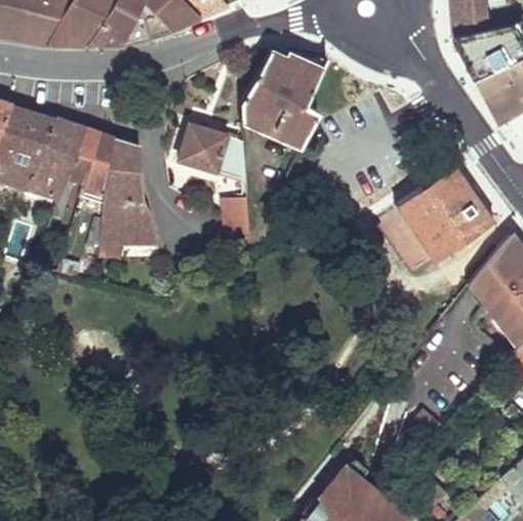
[(0,0),(0,38),(25,42),(49,46),(74,5),(61,0),(0,0)]
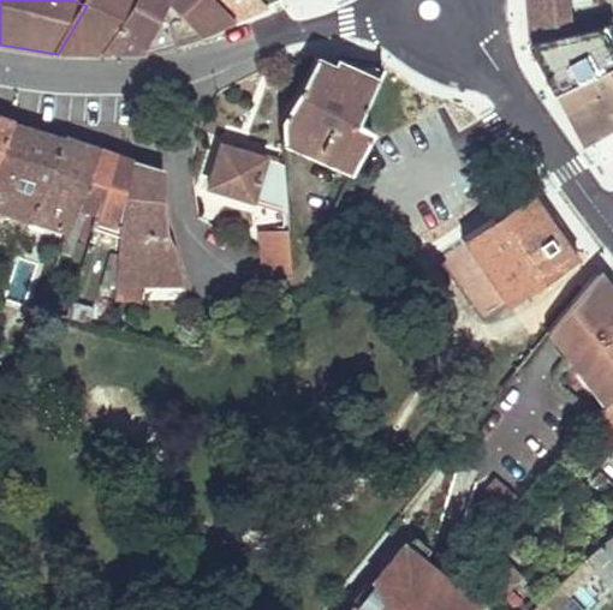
[(72,55),(100,57),(128,17),(137,0),(90,0),(87,6),(58,54),(72,55)]
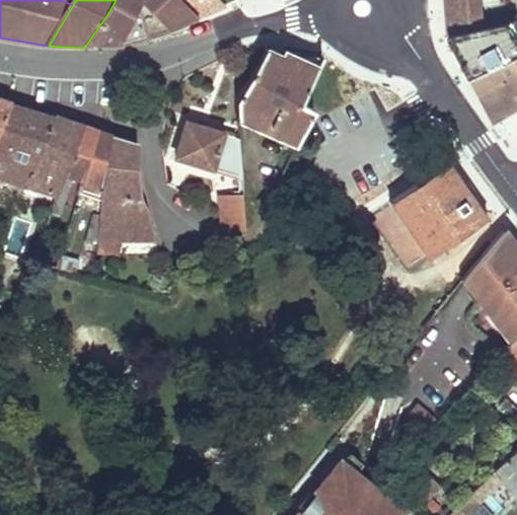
[(116,0),(107,14),(84,48),(121,49),(151,41),(167,37),(176,32),(199,21),(178,0),(116,0)]
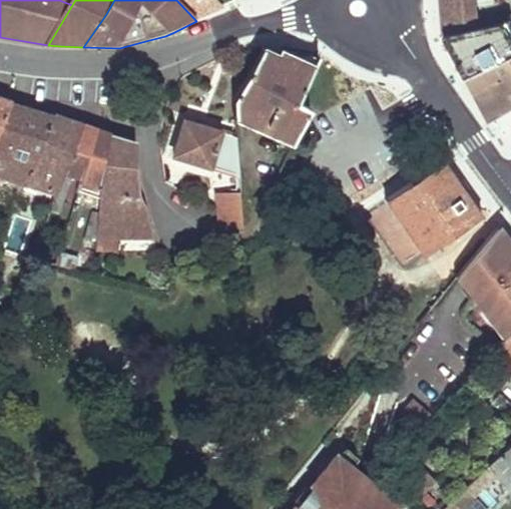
[(176,0),(196,21),(212,13),(222,9),(214,0),(176,0)]
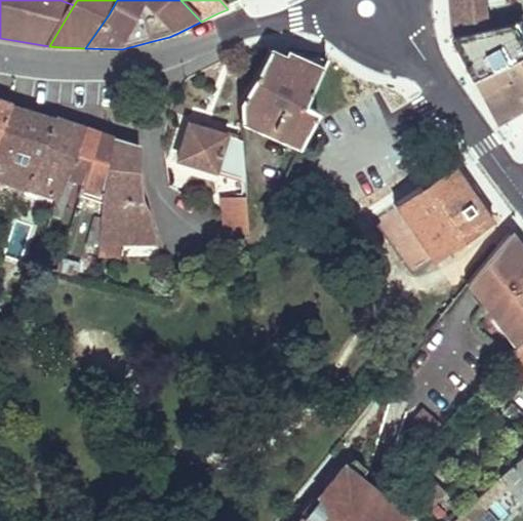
[(522,0),(456,0),(459,36),(522,23),(522,0)]
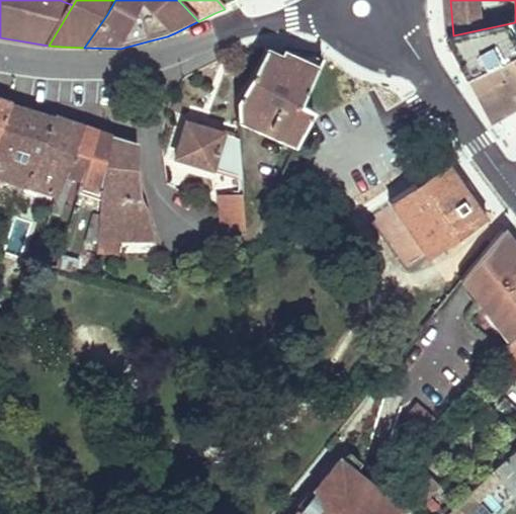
[(515,22),(453,35),(476,81),(515,62),(515,22)]
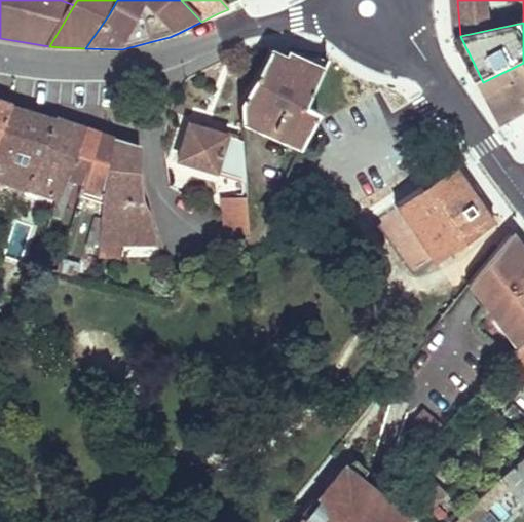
[(326,68),(299,59),(272,49),(240,102),(241,123),(301,150),(320,114),(306,107),(326,68)]
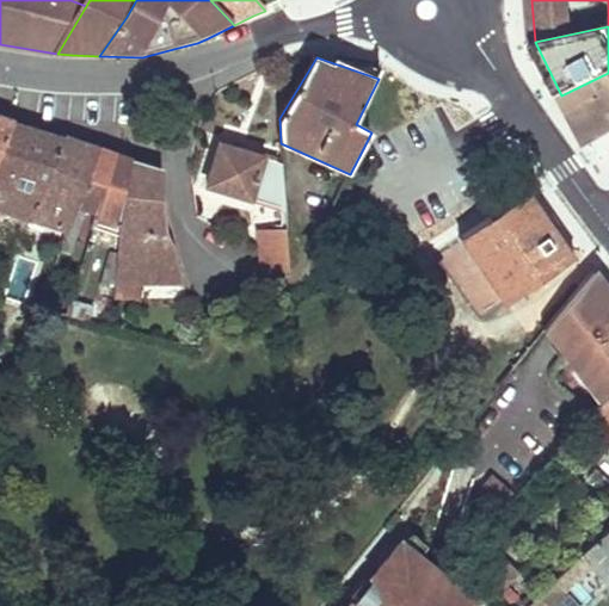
[(608,73),(561,96),(588,149),(608,136),(608,73)]
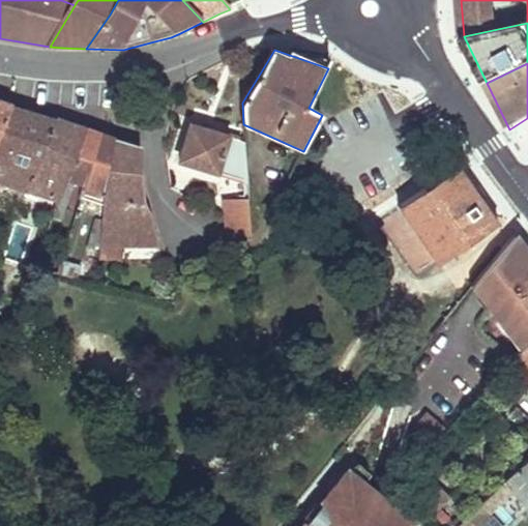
[(360,75),(357,81),(377,89),(380,83),(360,75)]
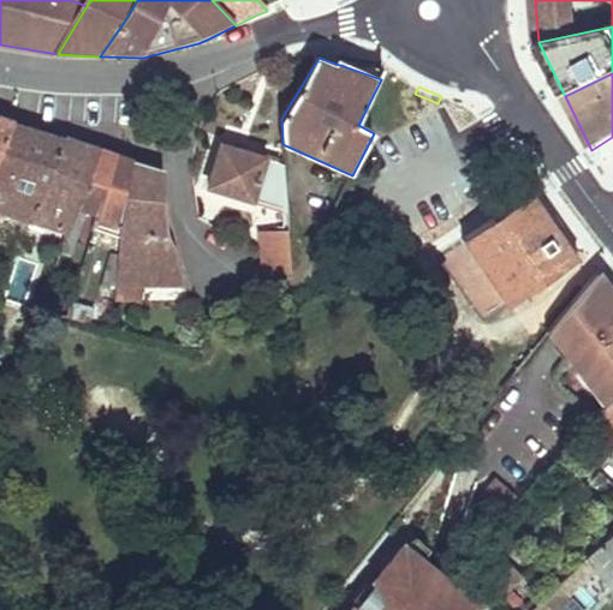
[(0,161),(16,125),(0,119),(0,161)]
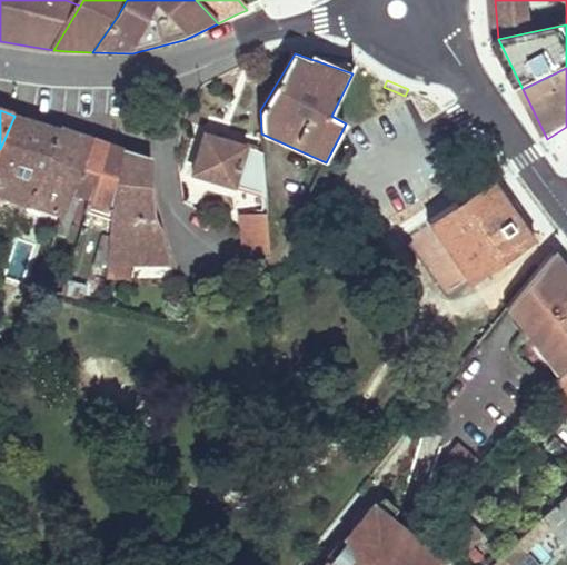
[(83,139),(15,116),(0,149),(0,198),(1,197),(65,218),(96,142),(83,139)]
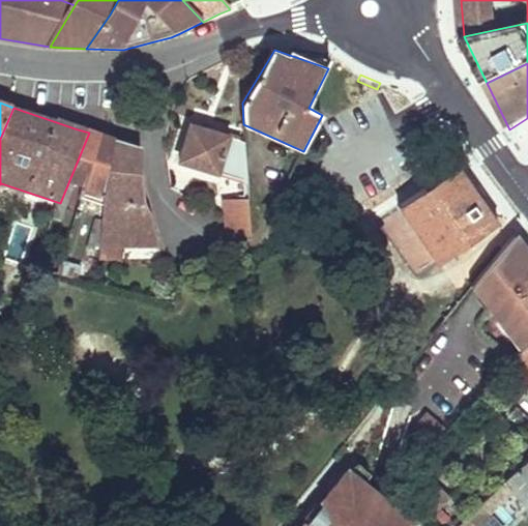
[(179,164),(213,175),(248,185),(245,144),(192,126),(179,164)]
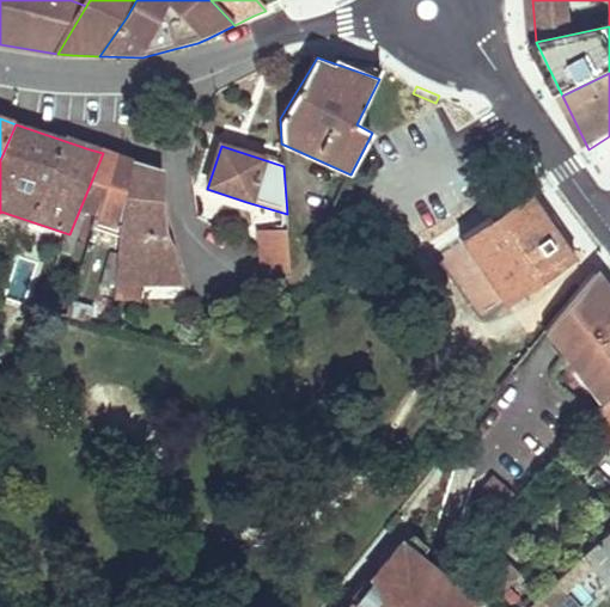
[(117,158),(103,153),(69,234),(66,245),(62,256),(74,259),(90,213),(99,215),(117,158)]
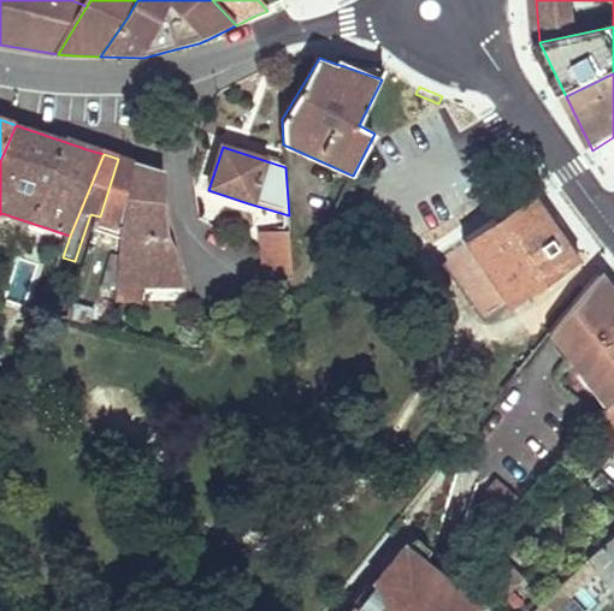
[(127,161),(118,159),(100,217),(96,230),(122,238),(135,164),(127,161)]
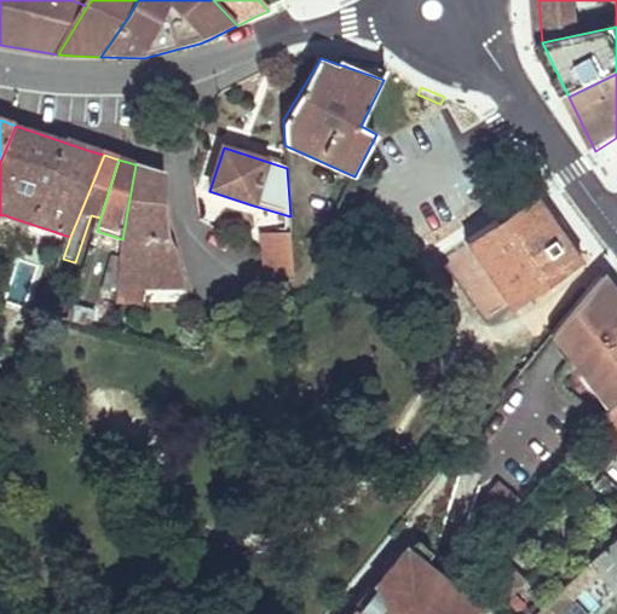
[(154,171),(136,164),(122,239),(121,254),(120,261),(120,290),(145,290),(188,290),(178,252),(169,239),(167,175),(154,171)]
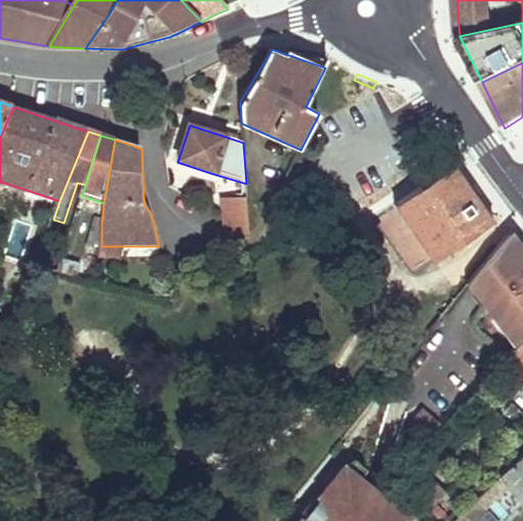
[(436,265),(466,245),(494,225),(492,222),(477,199),(455,167),(395,208),(436,265)]
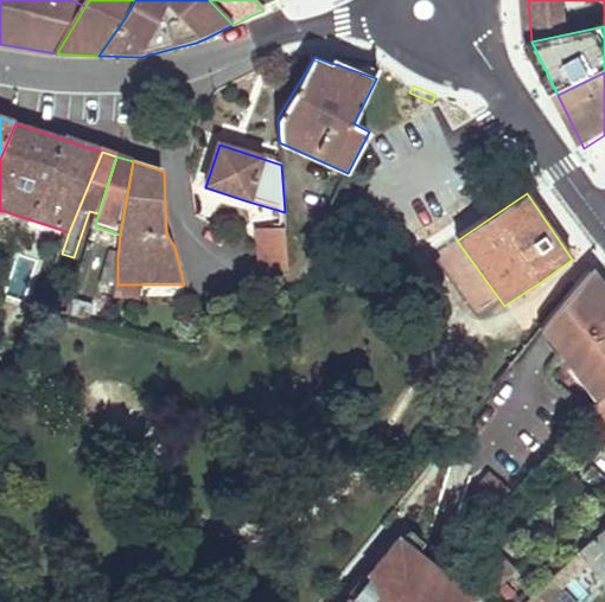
[(265,274),(276,273),(290,271),(286,234),(259,235),(262,258),(265,274)]
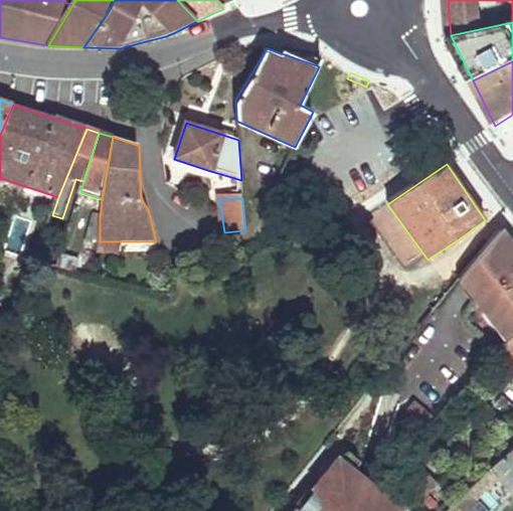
[(100,217),(95,215),(89,237),(99,239),(100,217)]
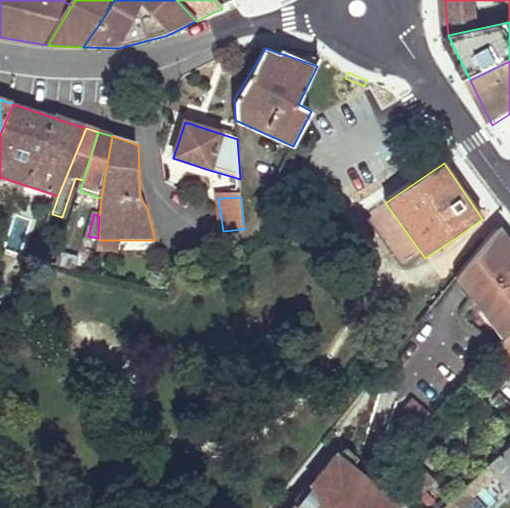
[(98,251),(120,254),(120,240),(99,240),(98,251)]
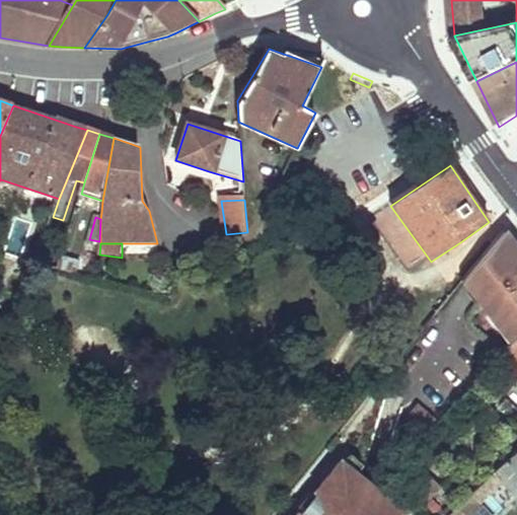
[(516,255),(478,302),(492,317),(497,313),(516,338),(516,255)]
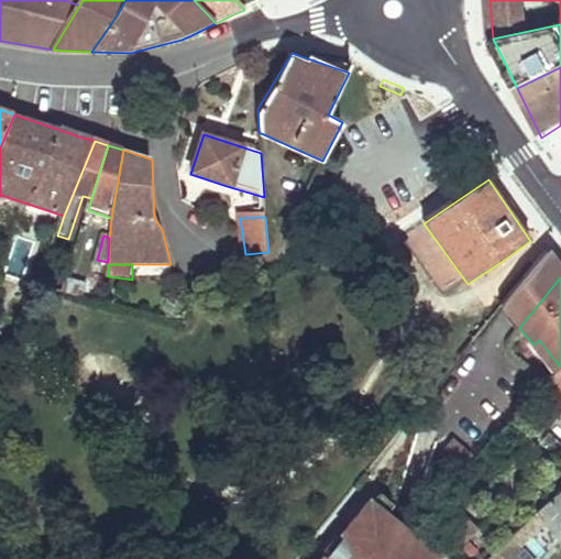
[(83,283),(68,280),(64,293),(78,297),(83,283)]
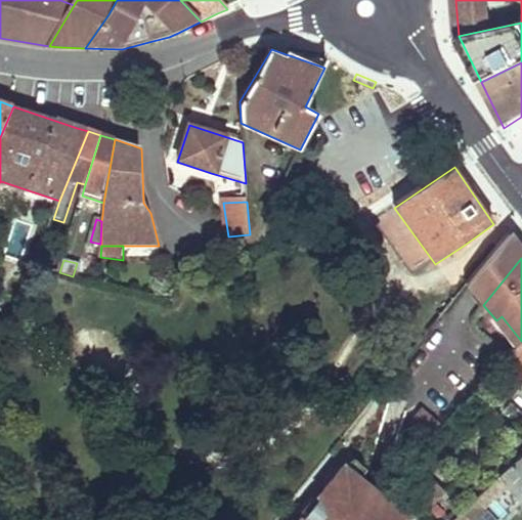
[(496,320),(493,322),(517,351),(521,347),(521,341),(502,316),(496,320)]
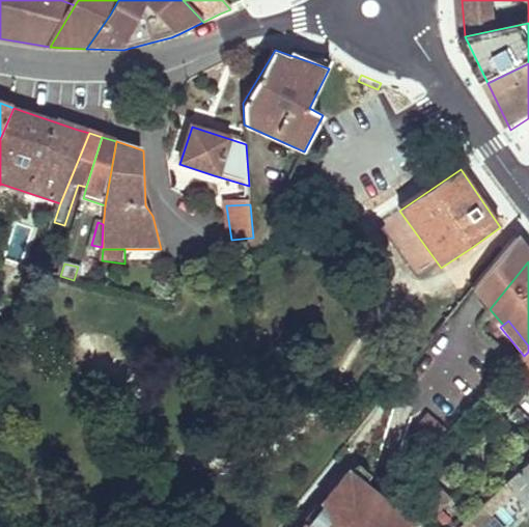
[(528,352),(524,356),(513,366),(528,383),(528,352)]
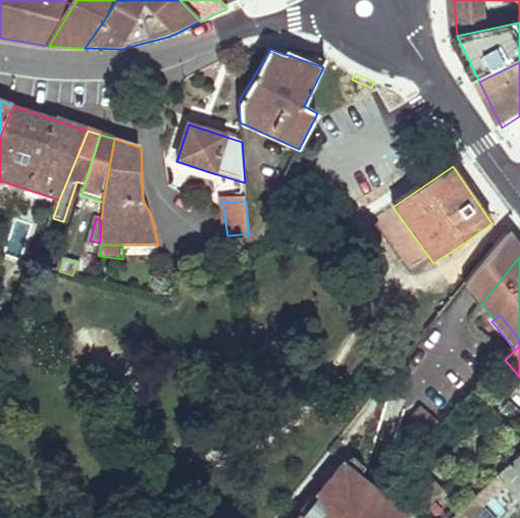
[(489,386),(484,382),(472,396),(477,400),(489,386)]
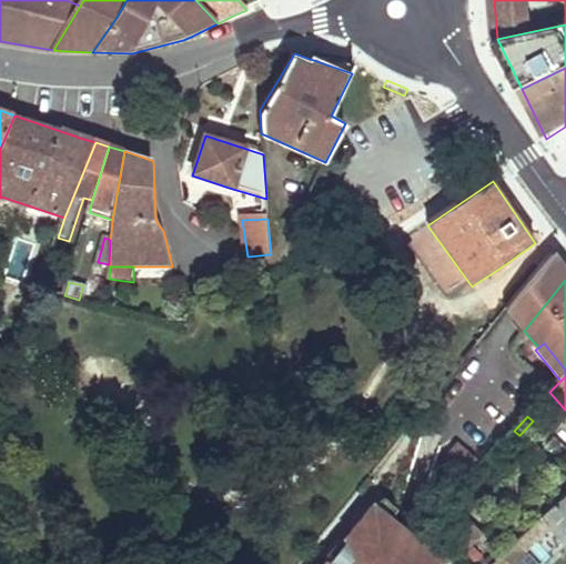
[(534,443),(536,446),(539,450),(553,436),(547,431),(534,443)]
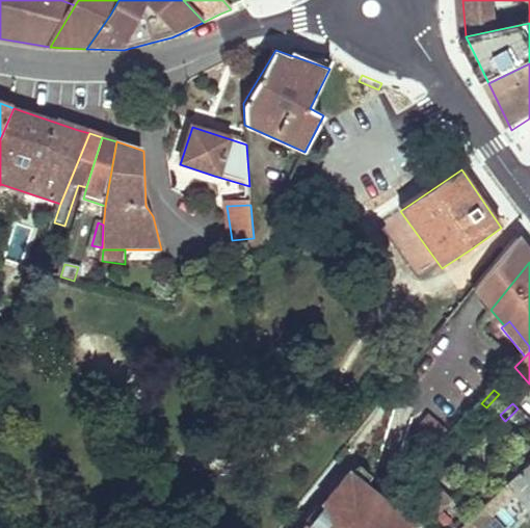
[(420,418),(407,456),(433,465),(447,426),(420,418)]
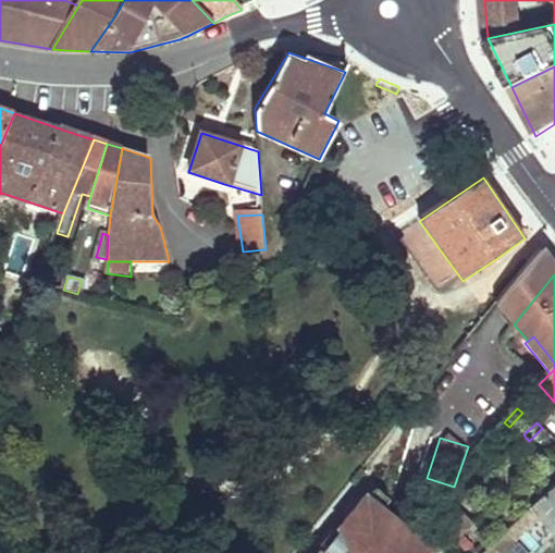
[(554,488),(543,499),(533,508),(484,552),(525,552),(516,542),(541,518),(554,533),(554,488)]
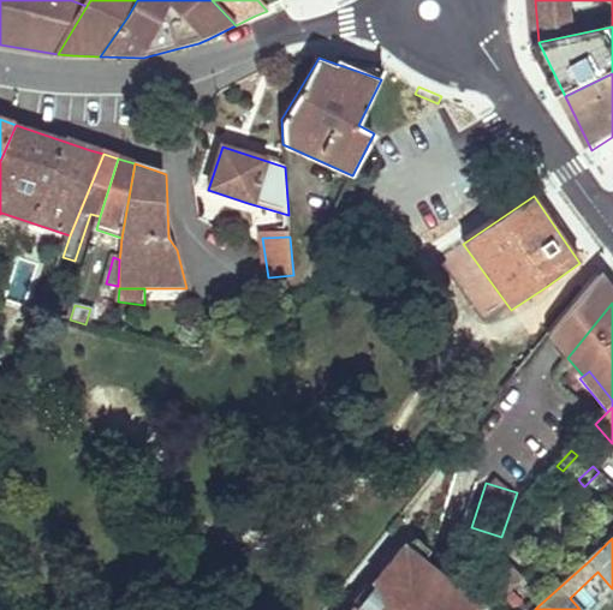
[(482,609),(405,548),(373,590),(370,587),(357,604),(358,606),(356,609),(482,609)]
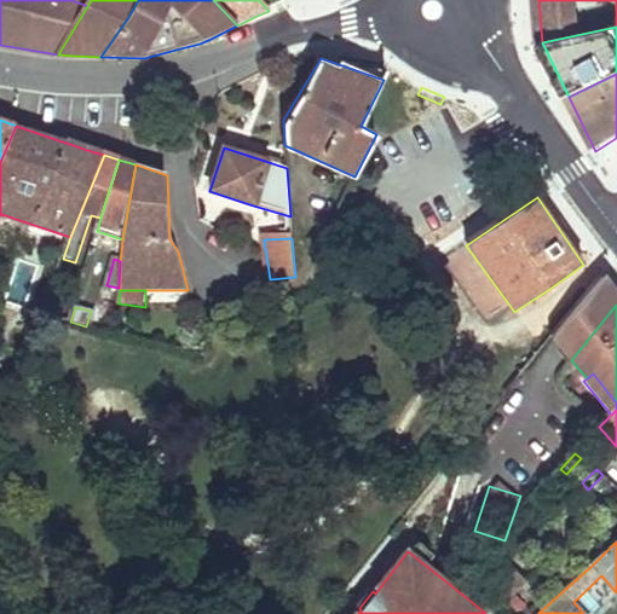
[(508,604),(528,585),(512,569),(492,590),(508,604)]
